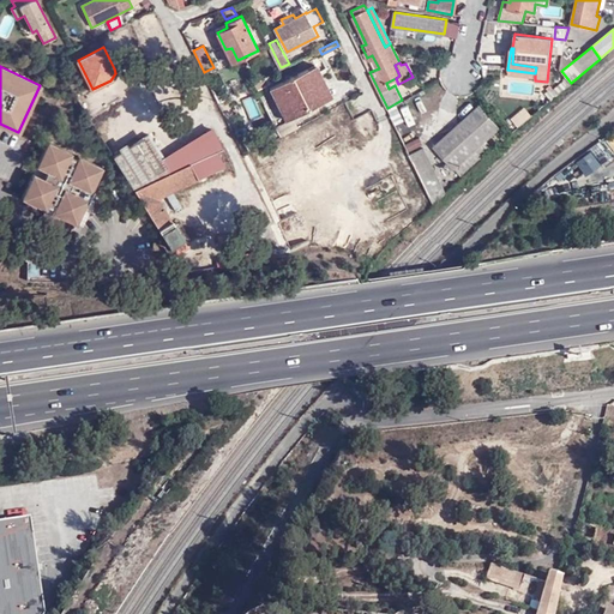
[(314,68),(313,66),(308,68),(324,100),(331,97),(317,67),(314,68)]
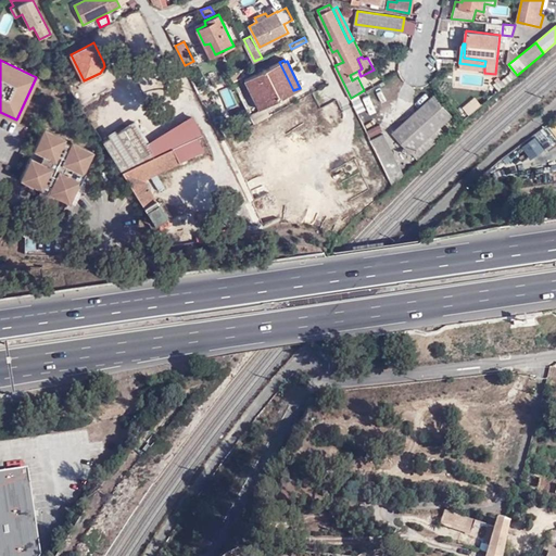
[(293,90),(279,62),(244,78),(257,105),(277,96),(278,99),(293,90)]
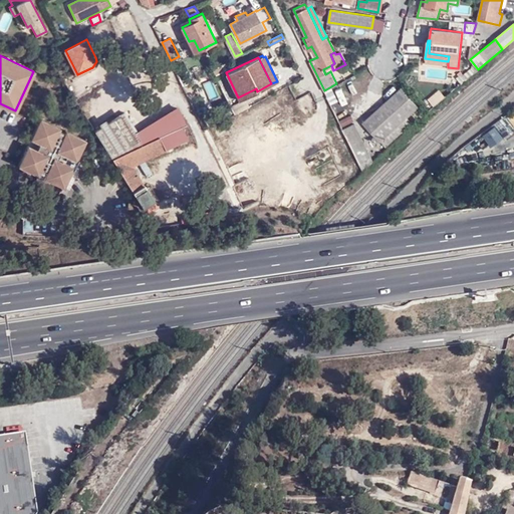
[(470,75),(478,69),(474,64),(466,71),(470,75)]
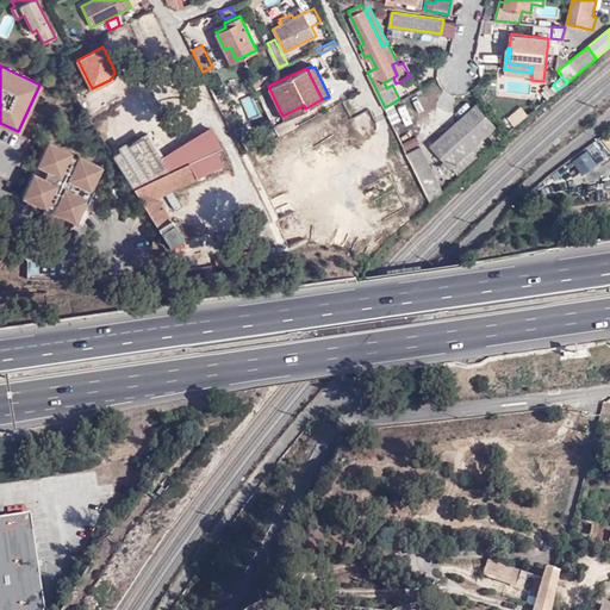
[(150,83),(155,97),(160,94),(167,89),(162,79),(150,83)]
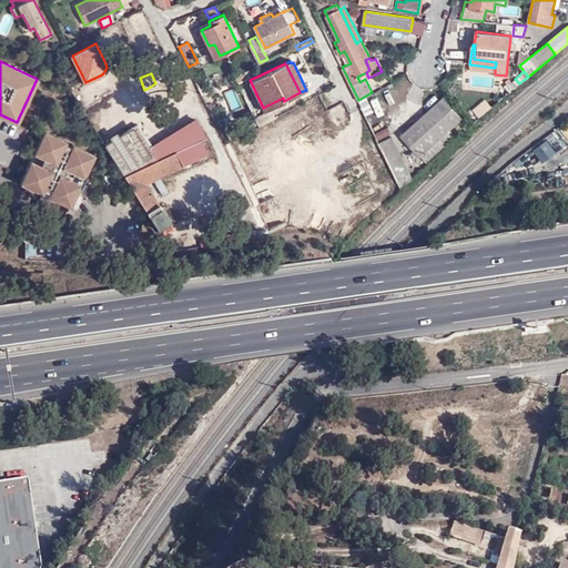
[(155,83),(149,88),(158,104),(168,100),(160,82),(155,83)]
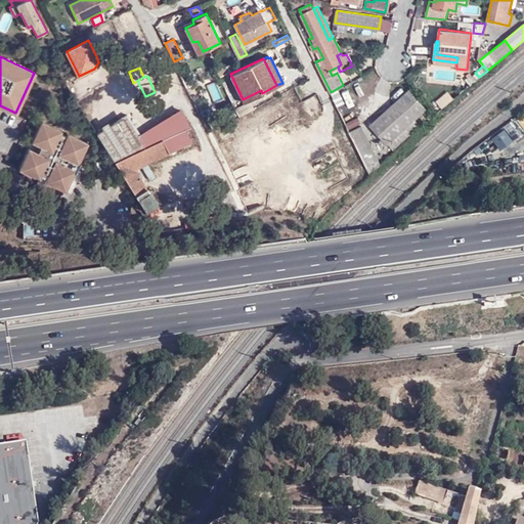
[(343,101),(338,88),(331,92),(334,100),(337,105),(343,101)]
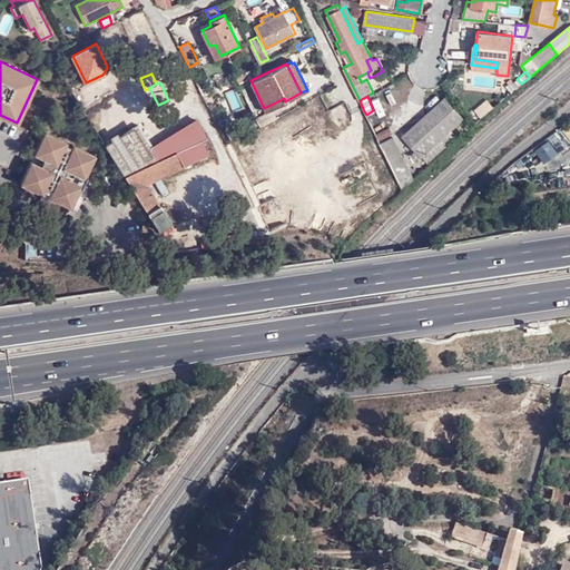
[(284,98),(264,108),(265,110),(285,101),(284,98)]
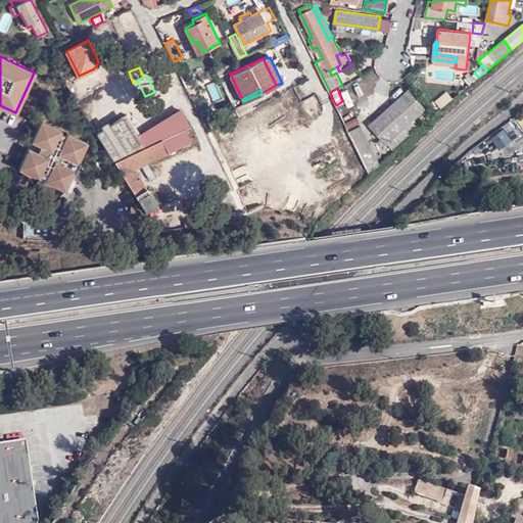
[(425,109),(409,90),(371,123),(392,149),(411,132),(409,130),(417,123),(414,120),(425,109)]
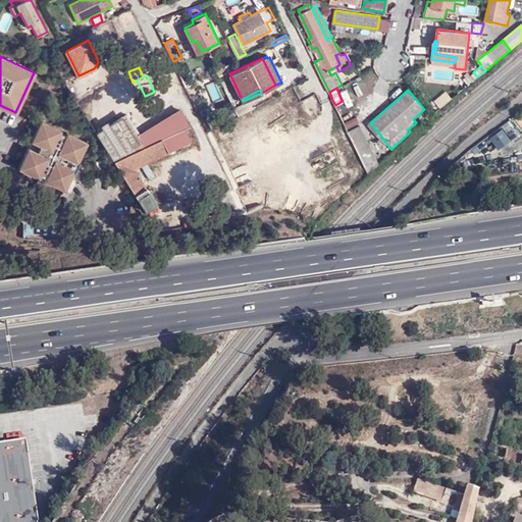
[(302,115),(322,105),(318,96),(298,106),(302,115)]
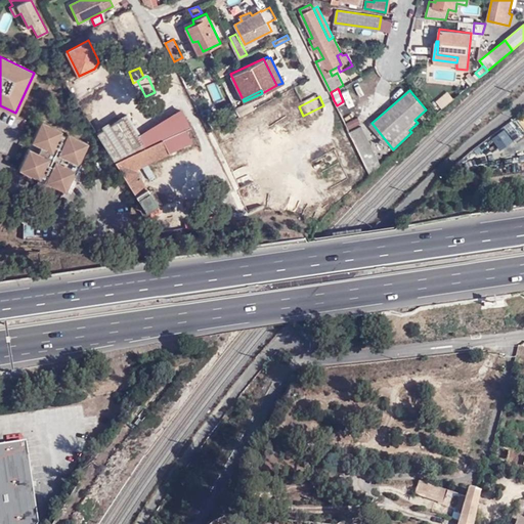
[(237,106),(242,115),(254,108),(250,100),(237,106)]
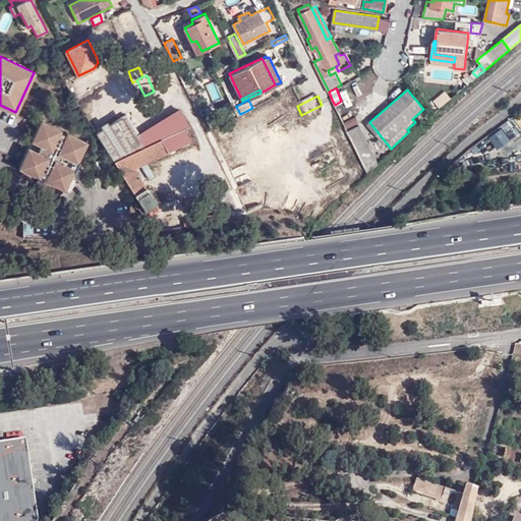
[(143,143),(186,118),(180,107),(137,133),(143,143)]
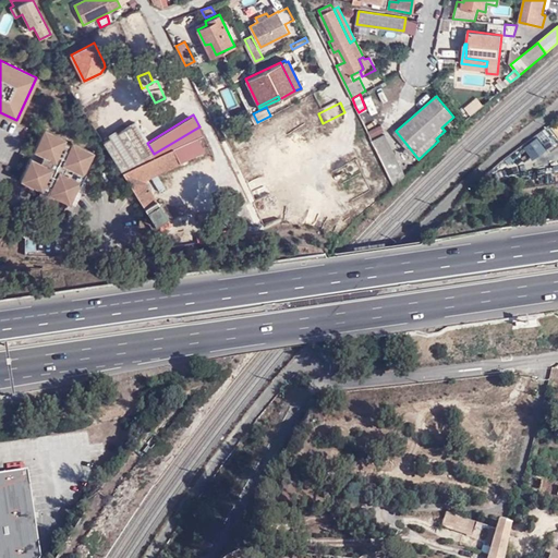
[(196,137),(203,134),(199,126),(154,154),(147,143),(133,121),(101,142),(122,174),(196,137)]
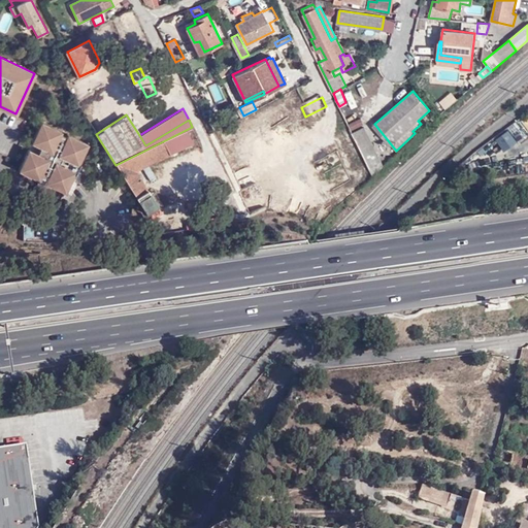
[(350,129),(351,131),(362,125),(359,118),(348,124),(350,129)]
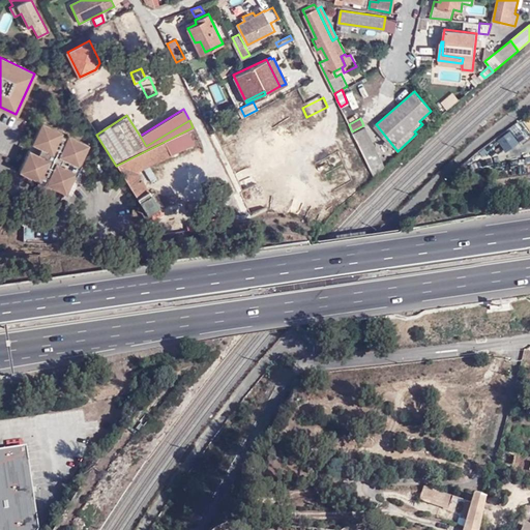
[(519,122),(503,133),(509,141),(524,130),(519,122)]
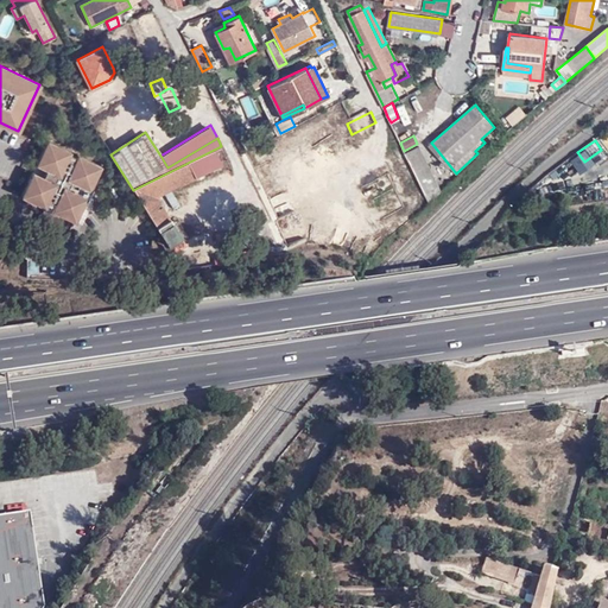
[(89,188),(100,166),(78,156),(77,157),(69,153),(70,151),(48,141),(38,164),(48,168),(43,177),(33,172),(23,195),(44,206),(45,203),(54,207),(52,209),(75,220),(84,197),(67,189),(71,179),(89,188)]
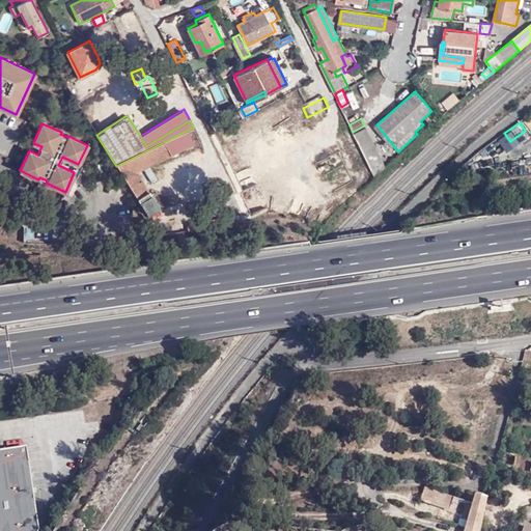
[(376,178),(386,169),(366,129),(355,134),(372,169),(376,178)]
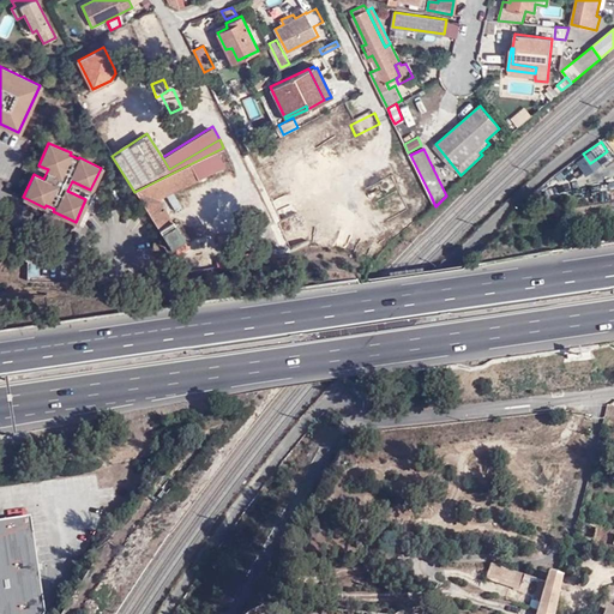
[(431,196),(410,155),(408,152),(407,150),(399,154),(421,200),(431,196)]
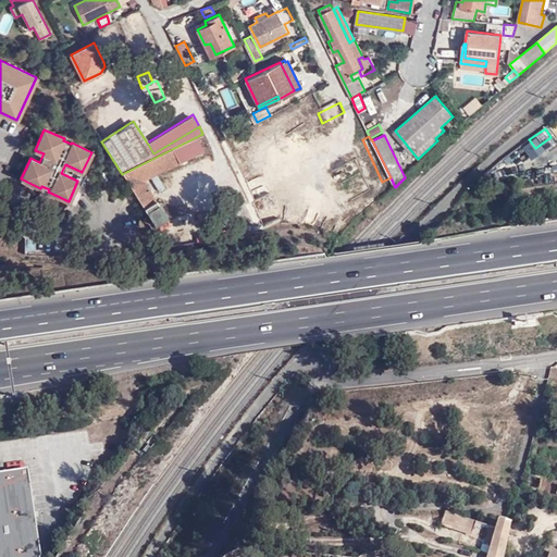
[(122,174),(158,232),(170,225),(143,182),(202,151),(196,137),(122,174)]
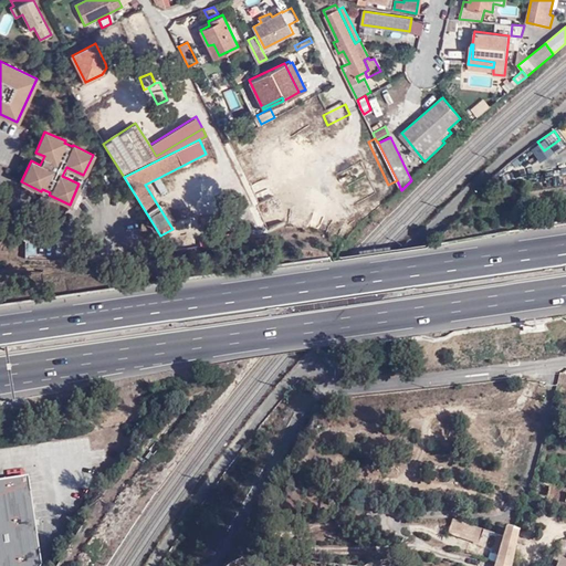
[(199,238),(200,247),(252,238),(251,230),(199,238)]
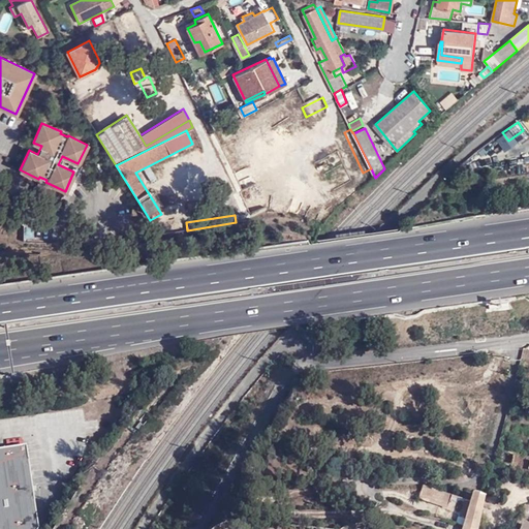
[(26,446),(0,449),(0,528),(38,528),(26,446)]
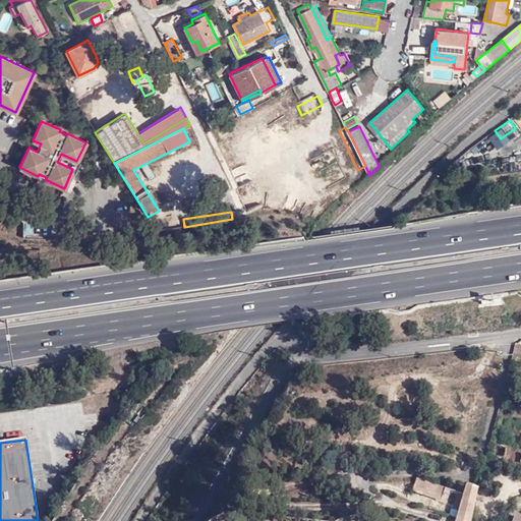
[(454,495),(455,489),(423,480),(415,479),(412,491),(448,502),(450,494),(454,495)]
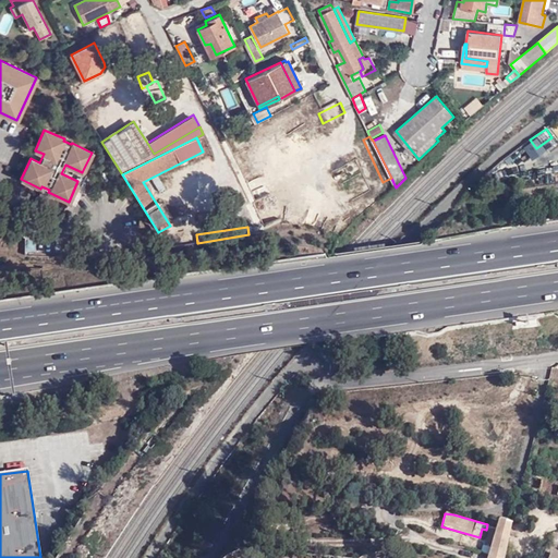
[(504,557),(511,523),(499,519),(487,557),(504,557)]
